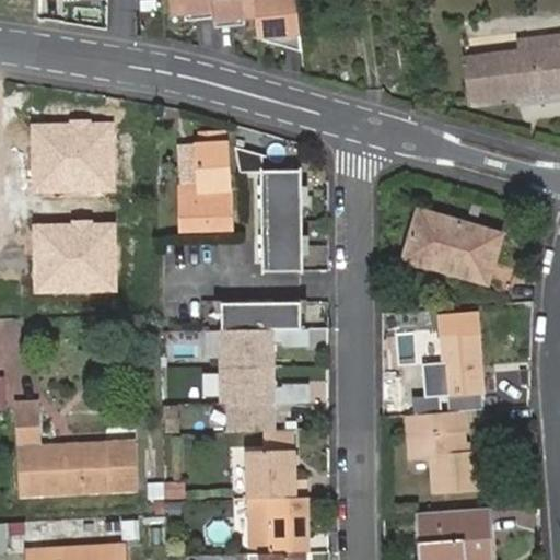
[(170,0),(172,15),(214,11),(212,0),(170,0)]
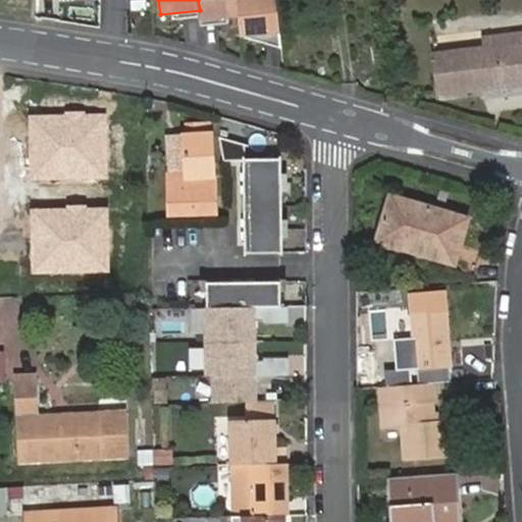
[(198,0),(200,10),(200,19),(240,15),(238,0),(198,0)]
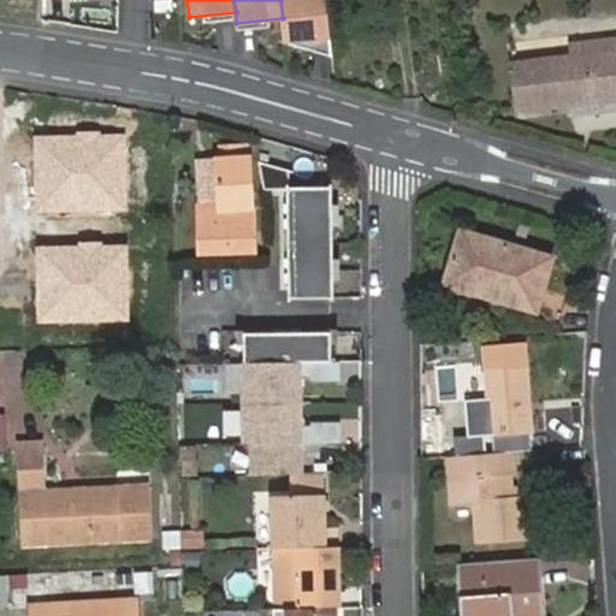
[(327,0),(280,0),(283,18),(285,42),(331,37),(327,0)]
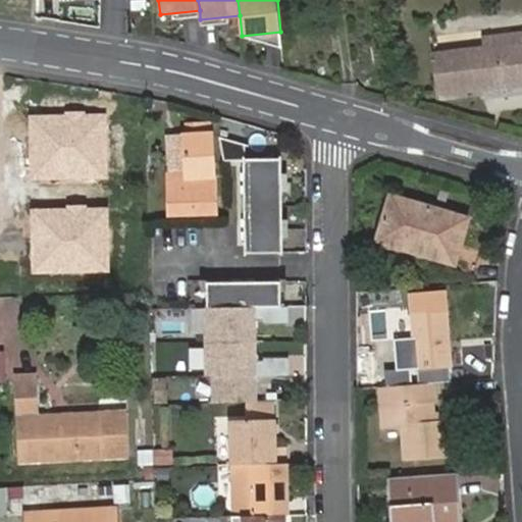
[(430,54),(434,90),(475,85),(476,90),(521,85),(521,57),(520,35),(496,38),(497,47),(430,54)]
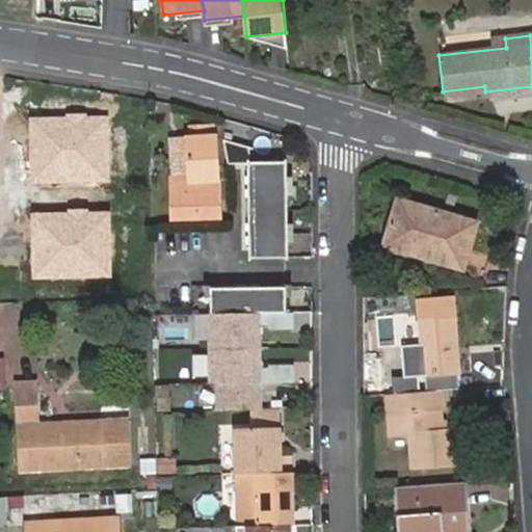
[(484,86),(443,91),(444,98),(485,91),(484,86)]
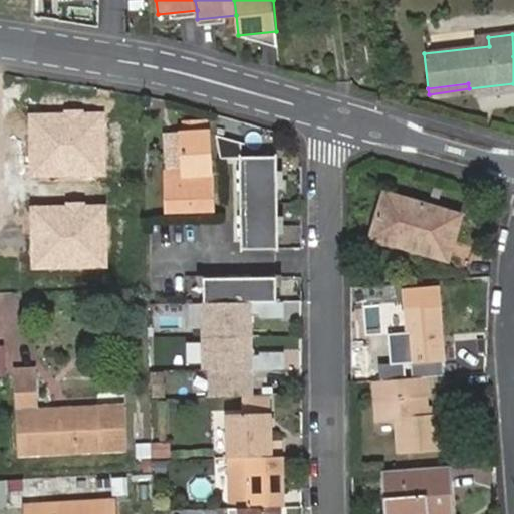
[(104,111),(28,114),(30,180),(106,177),(104,111)]
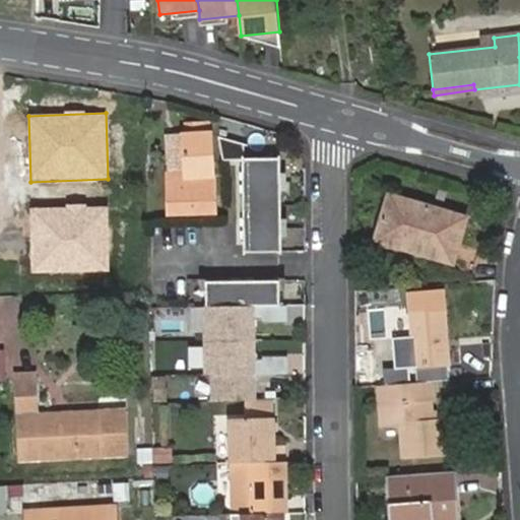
[(244,158),(244,145),(215,136),(219,158),(244,158)]
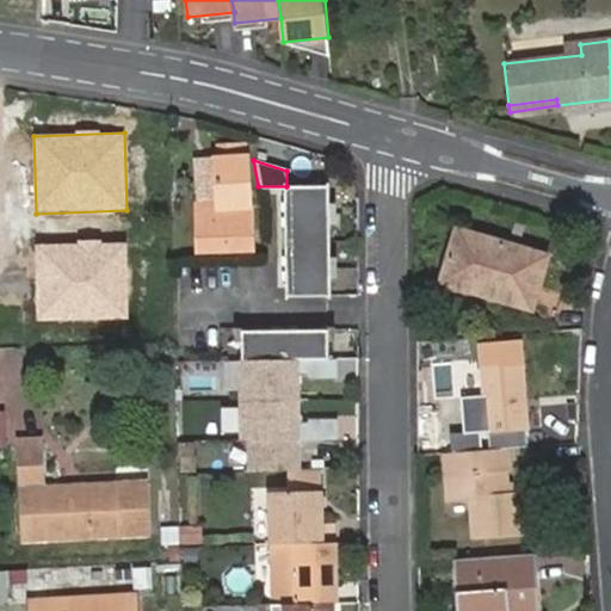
[(217,210),(197,210),(197,251),(252,251),(252,210),(251,167),(218,167),(217,202),(217,210)]
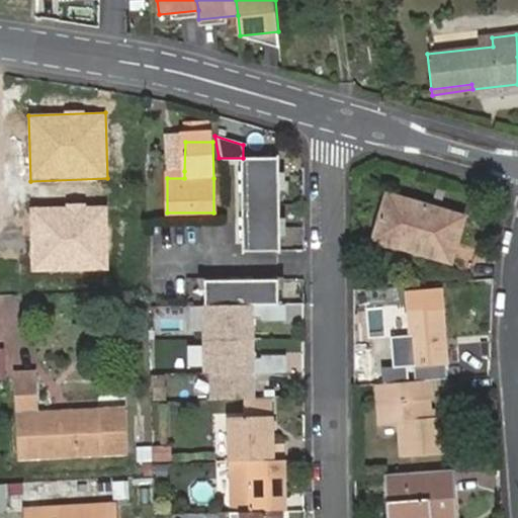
[(279,252),(278,158),(243,158),(243,252),(279,252)]
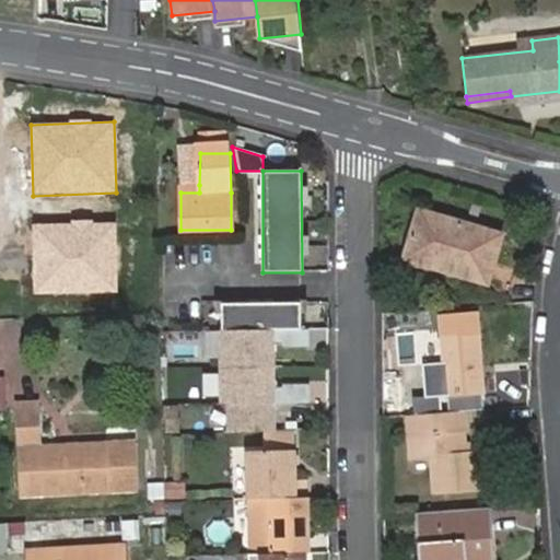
[(418,196),(406,235),(448,248),(445,258),(485,271),(500,223),(418,196)]
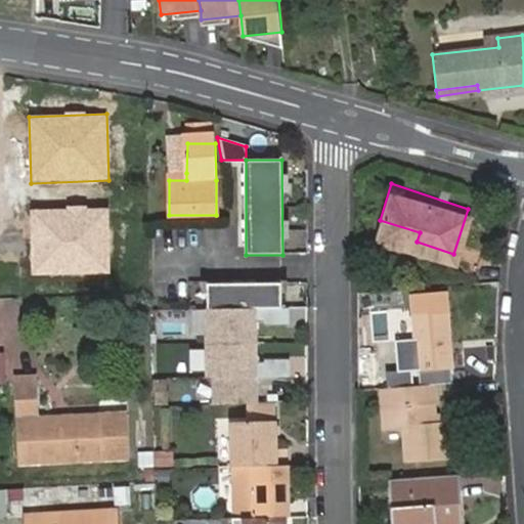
[(110,209),(32,212),(34,278),(112,275),(110,209)]
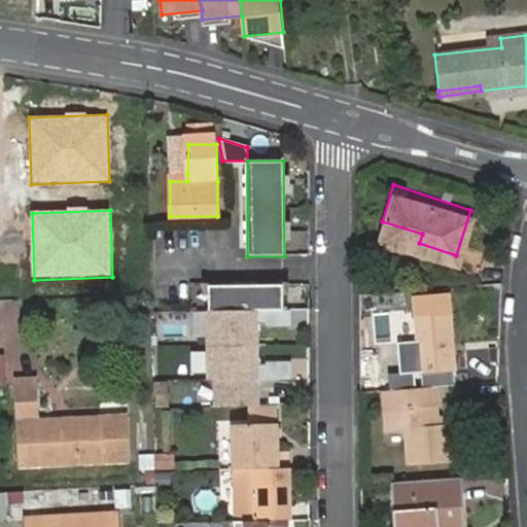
[(422,234),(382,221),(379,230),(419,243),(422,234)]
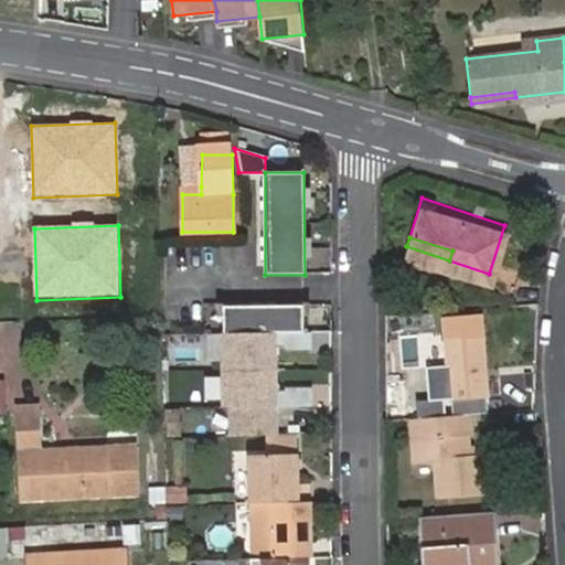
[(304,336),(304,306),(223,307),(224,337),(278,336),(304,336)]
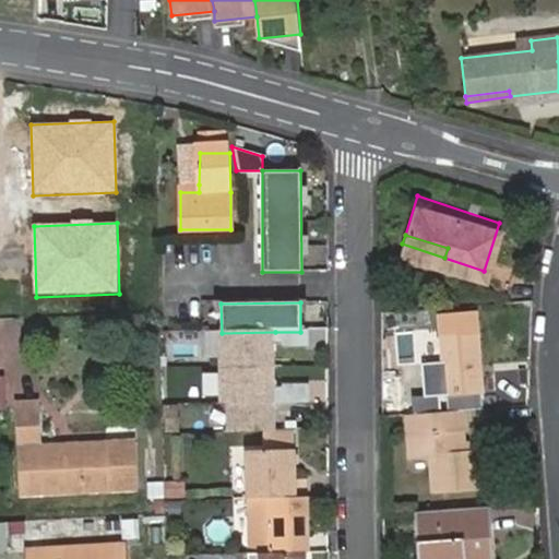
[(439,314),(448,412),(458,412),(486,408),(476,311),(439,314)]
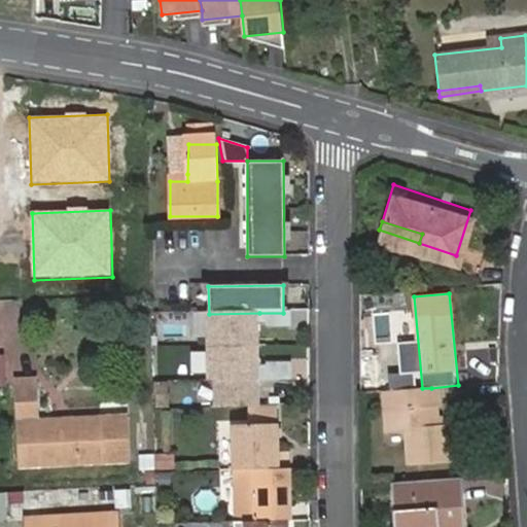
[(209,314),(205,314),(206,381),(212,381),(212,410),(248,409),(260,409),(260,384),(268,384),(267,369),(259,369),(259,327),(259,313),(209,314)]
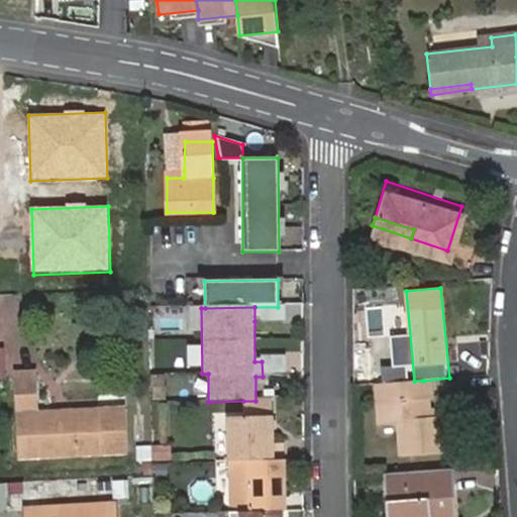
[(278,307),(254,307),(254,321),(284,321),(284,307),(278,307)]
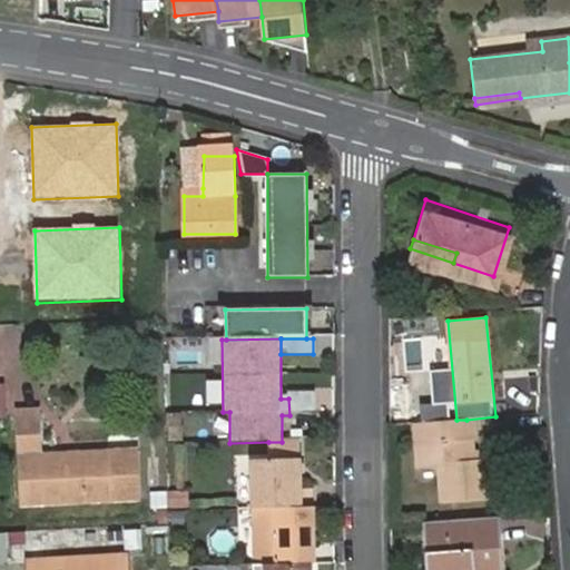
[(314,397),(288,399),(290,415),(315,414),(314,397)]
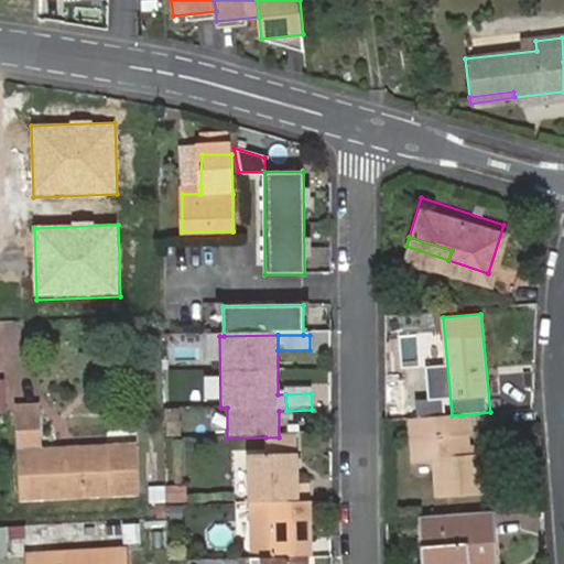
[(465,457),(462,415),(452,415),(415,418),(419,462),(431,462),(434,498),(480,495),(478,456),(465,457)]
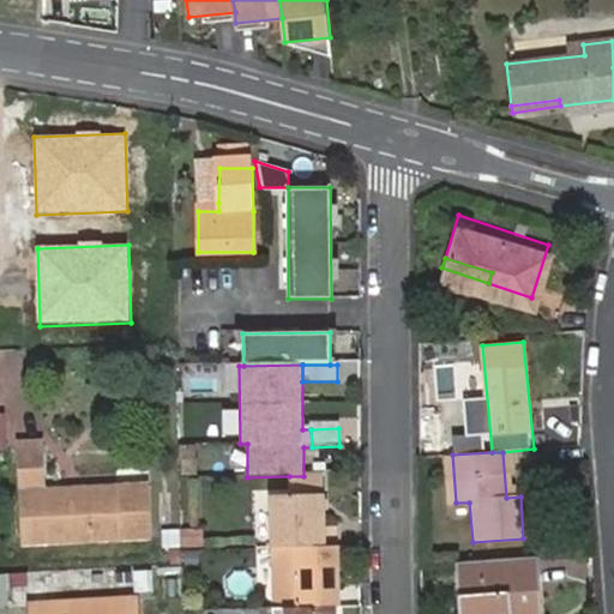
[(289,476),(289,495),(323,495),(321,475),(304,476),(289,476)]
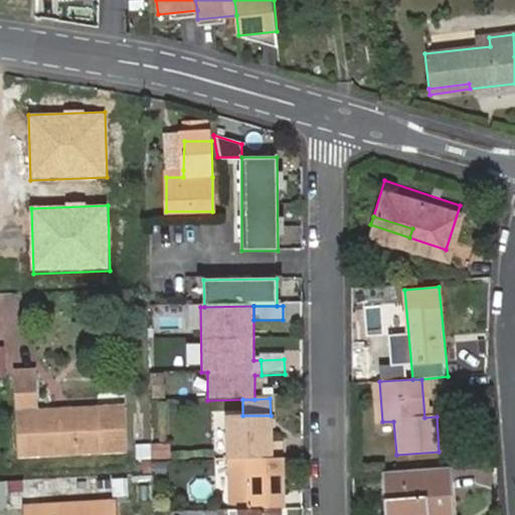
[(125,451),(123,411),(35,414),(34,404),(14,406),(16,447),(37,447),(37,456),(125,451)]
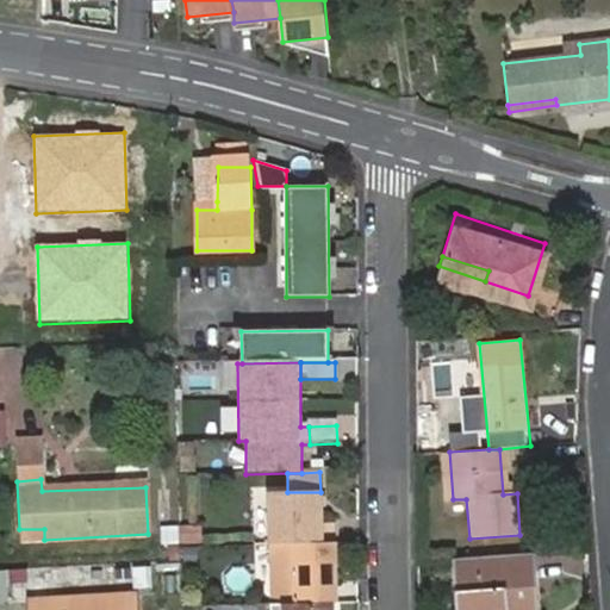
[(267,492),(269,548),(272,548),(331,547),(331,542),(330,523),(322,523),(321,492),(287,492),(267,492)]
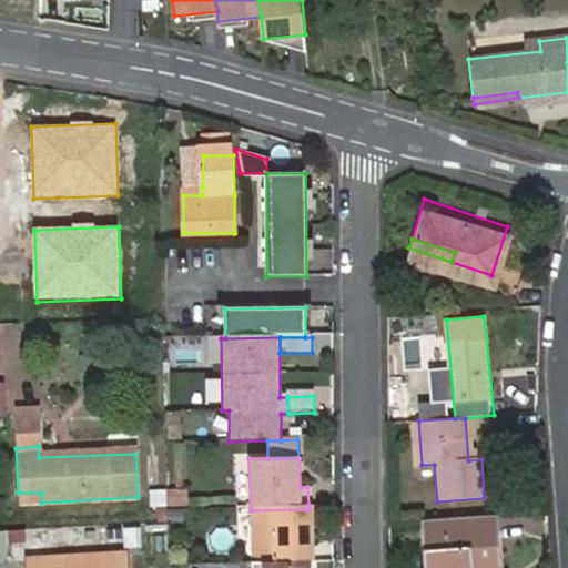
[(185,507),(186,489),(149,488),(149,506),(185,507)]
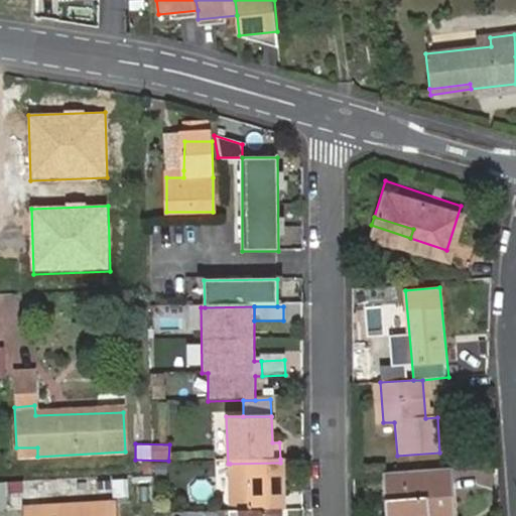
[(452,515),(448,459),(381,464),(383,515),(452,515)]
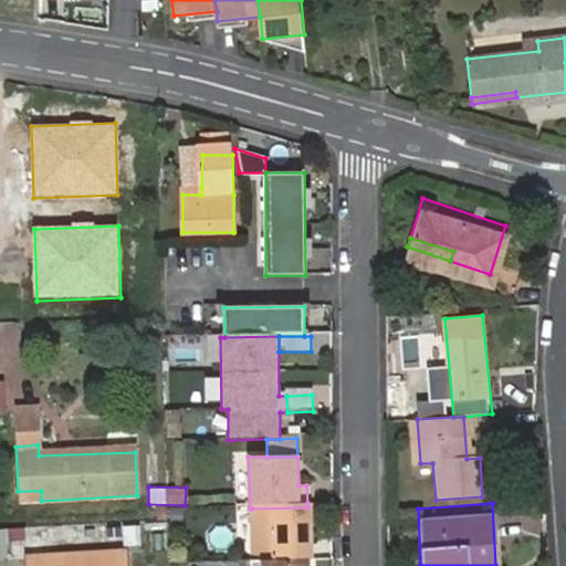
[(308,525),(307,507),(252,509),(253,564),(308,564),(310,564),(308,542),(304,542),(303,526),(308,525)]
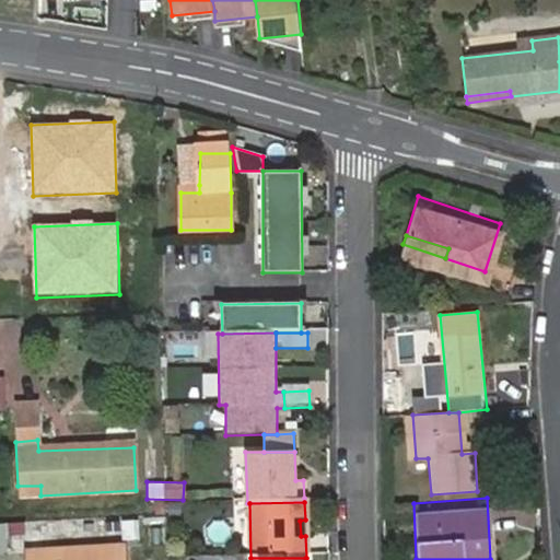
[(25,557),(24,559),(121,559),(121,550),(25,557)]
